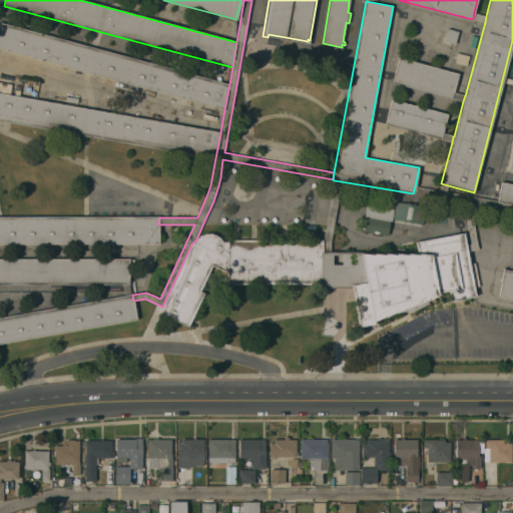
[(486,16),(485,22),(473,18),(474,12),(486,16)]
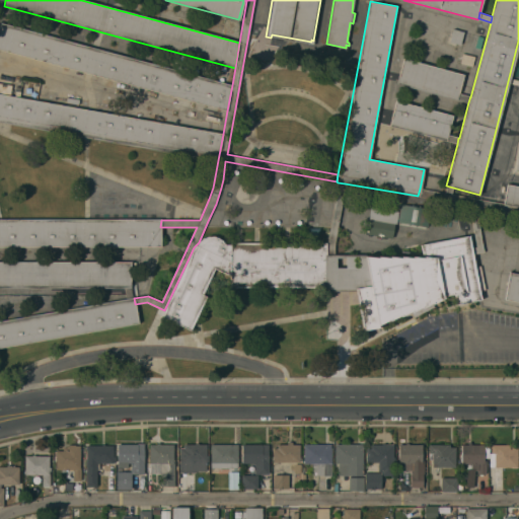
[(227,110),(0,49),(0,23),(232,85),(227,110)]
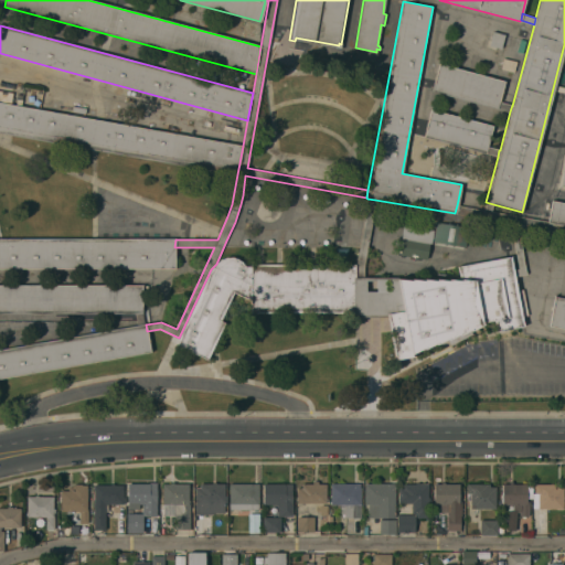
[(493,31),(504,34),(501,49),(489,45),(493,31)]
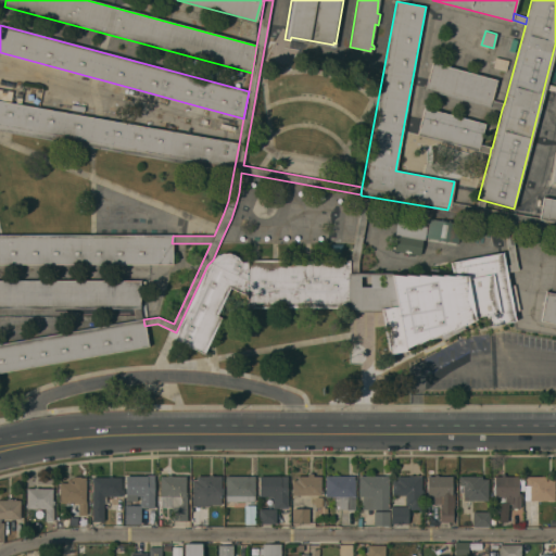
[(425,90),(432,63),(496,80),(491,100),(490,106),(425,90)]
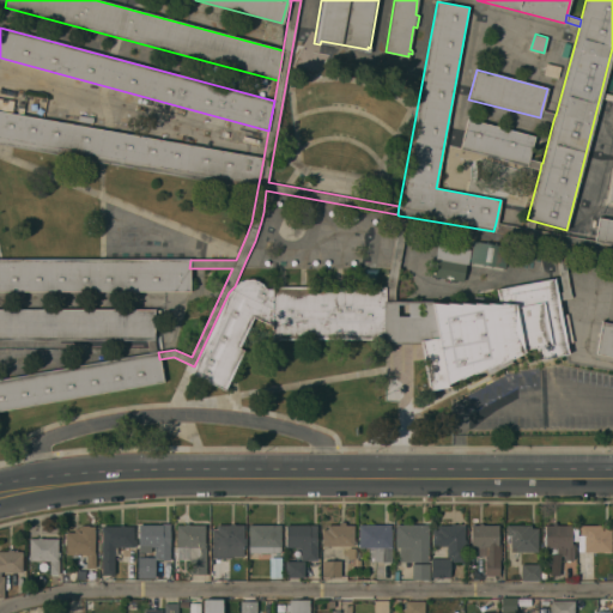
[(258,189),(0,144),(0,110),(263,158),(258,189)]
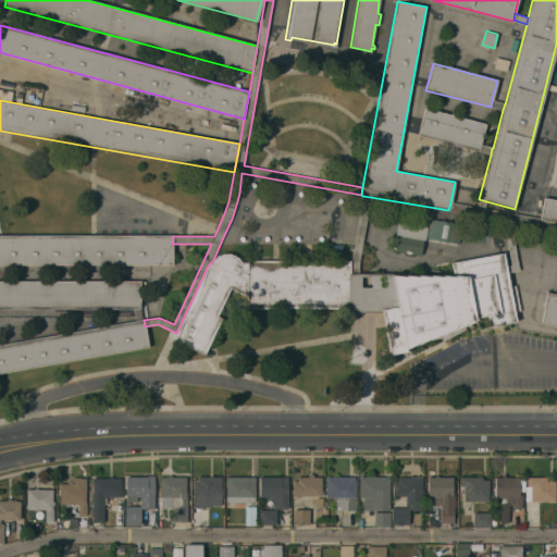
[(492,100),(505,103),(503,110),(491,107),(492,100)]
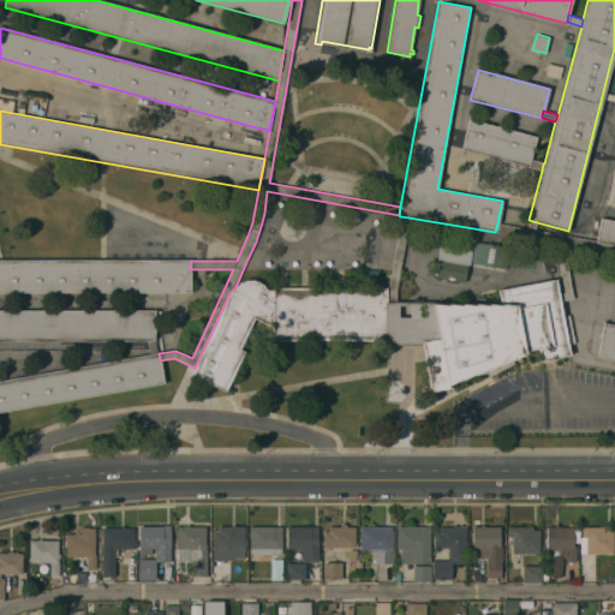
[(461,150),(469,119),(536,137),(530,160),(527,167),(461,150)]
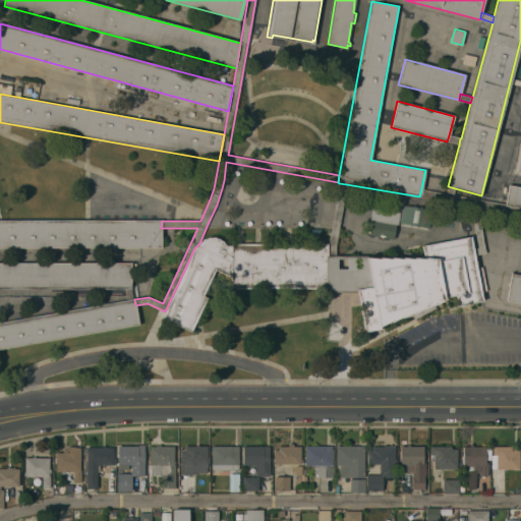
[(449,135),(460,138),(459,145),(447,141),(449,135)]
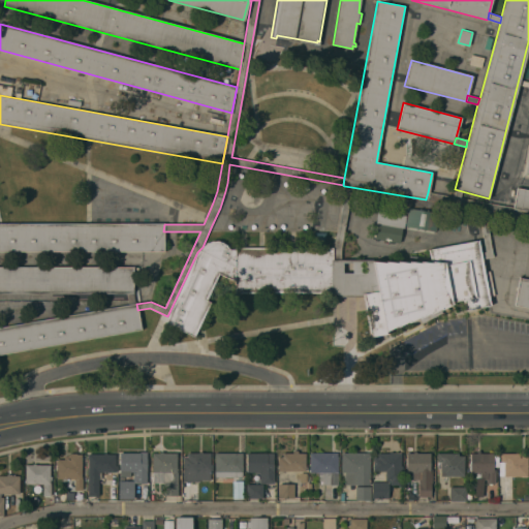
[(334,259),(334,248),(344,186),(351,187),(341,251),(341,259),(334,259)]
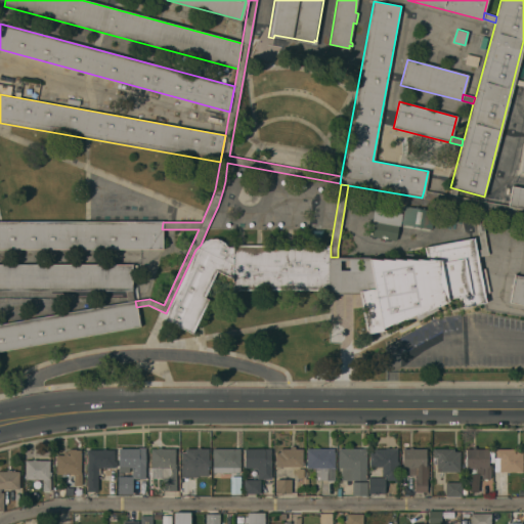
[(523,208),(509,206),(512,186),(523,188),(523,304),(510,302),(514,275),(523,277),(523,271),(523,208)]
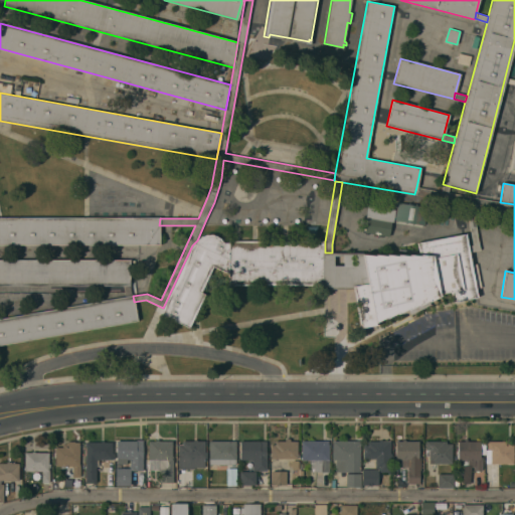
[(450,186),(448,192),(500,202),(514,204),(514,218),(473,211),(480,250),(470,252),(469,246),(473,245),(466,203),(414,194),(416,187),(442,191),(443,184),(450,186)]
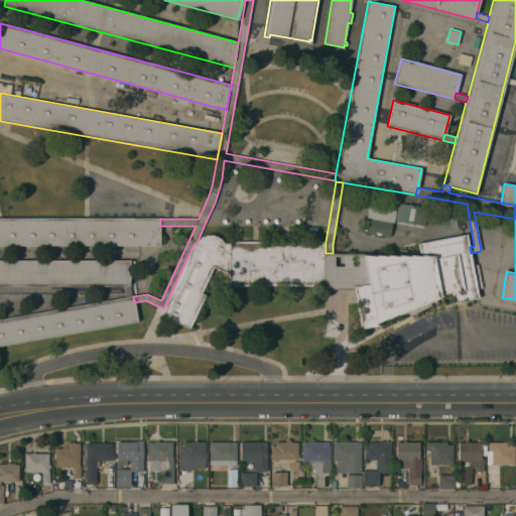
[(395,221),(398,203),(427,208),(424,226),(395,221)]
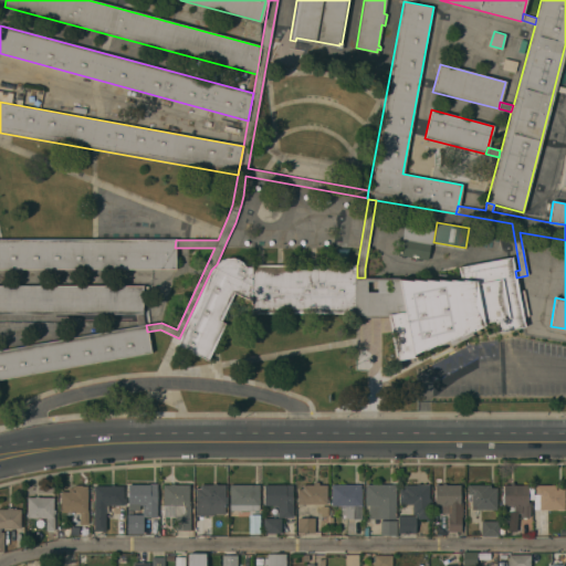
[(428,260),(401,255),(404,239),(402,239),(404,226),(435,230),(432,244),(430,244),(428,260)]
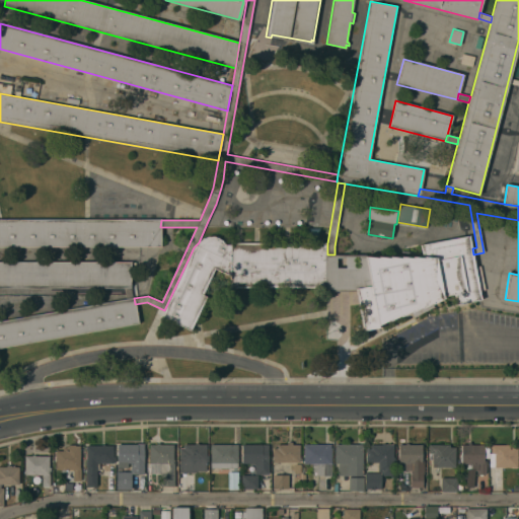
[(0,219),(161,219),(161,220),(160,227),(161,244),(0,245),(0,219)]
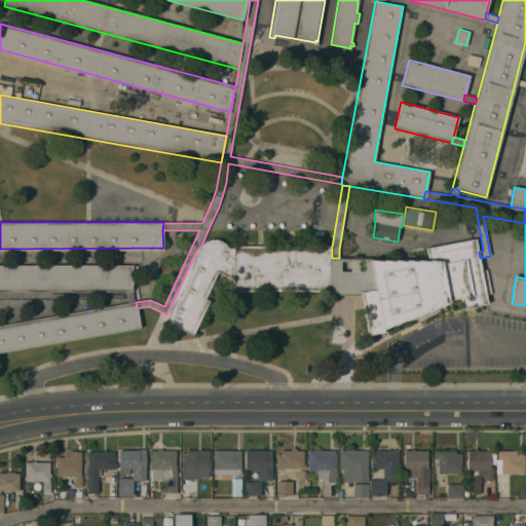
[(362,295),(329,295),(329,291),(234,292),(234,279),(218,272),(205,299),(209,301),(193,335),(165,322),(167,317),(165,316),(166,314),(196,251),(198,249),(201,246),(203,243),(207,241),(211,239),(216,239),(221,241),(225,245),(228,249),(233,249),(233,247),(329,247),(332,247),(332,258),(339,258),(339,259),(372,260),(384,262),(383,260),(396,262),(395,260),(407,262),(407,260),(409,260),(407,254),(427,257),(425,248),(476,239),(478,252),(479,252),(480,258),(488,303),(462,308),(460,298),(448,301),(449,302),(439,308),(440,310),(419,322),(417,316),(417,314),(406,321),(407,318),(396,325),(396,323),(383,329),(384,332),(369,335),(362,295)]
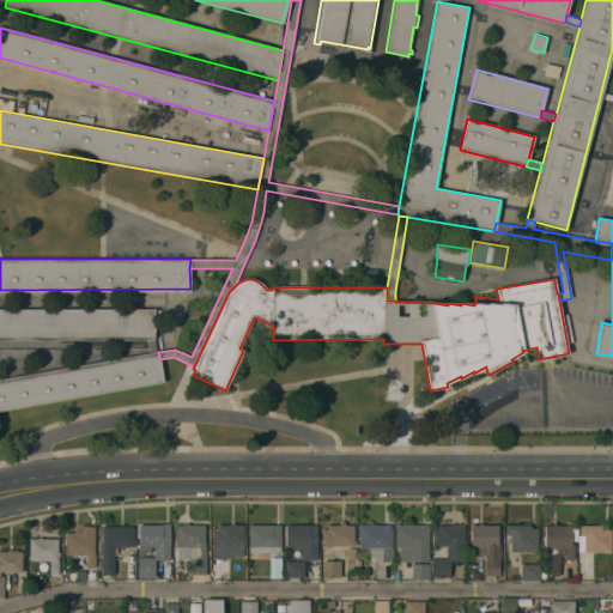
[(0,340),(0,310),(155,310),(155,340),(147,340),(0,340)]
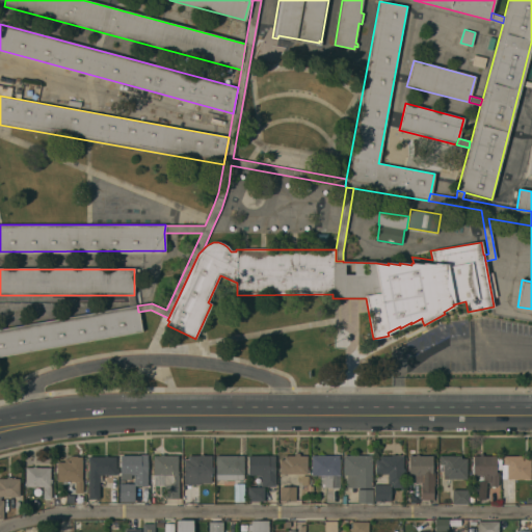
[(128,295),(134,295),(136,306),(130,307),(128,295)]
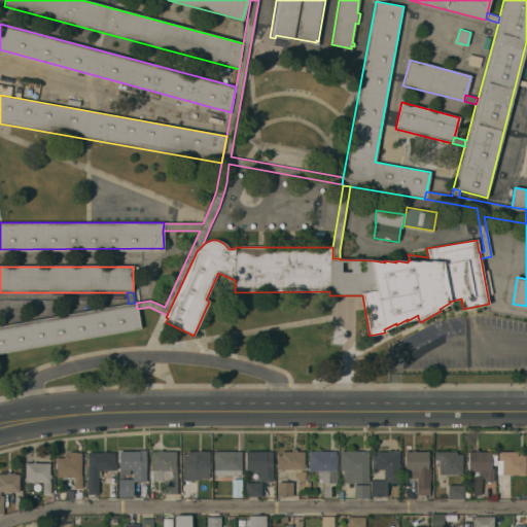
[(140,328),(0,353),(0,326),(129,304),(135,303),(136,303),(137,309),(140,328)]
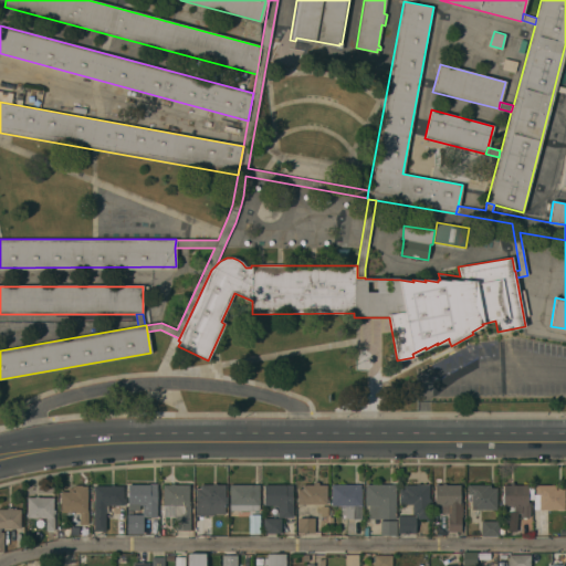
[(398,533),(398,515),(405,515),(405,504),(399,504),(399,489),(400,489),(400,485),(404,485),(404,484),(417,484),(417,481),(420,482),(420,484),(429,484),(429,485),(431,485),(430,515),(429,515),(429,519),(417,519),(417,516),(416,515),(416,533),(398,533)]
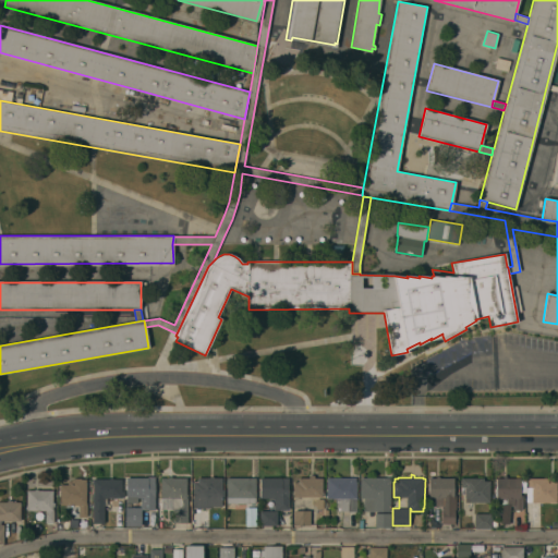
[(308,478),(308,475),(314,475),(314,478),(323,478),(323,497),(301,497),(301,498),(298,498),(298,497),(293,497),(293,482),(298,482),(298,478),(308,478)]
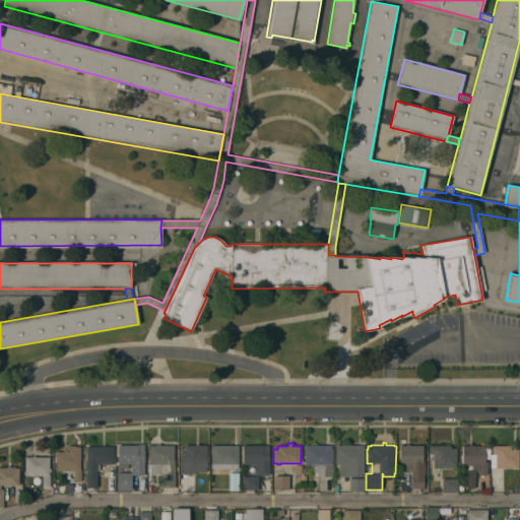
[(469,446),(469,443),(471,443),(471,446),(484,446),(484,461),(486,461),(486,475),(479,475),(479,464),(462,464),(462,446),(469,446)]
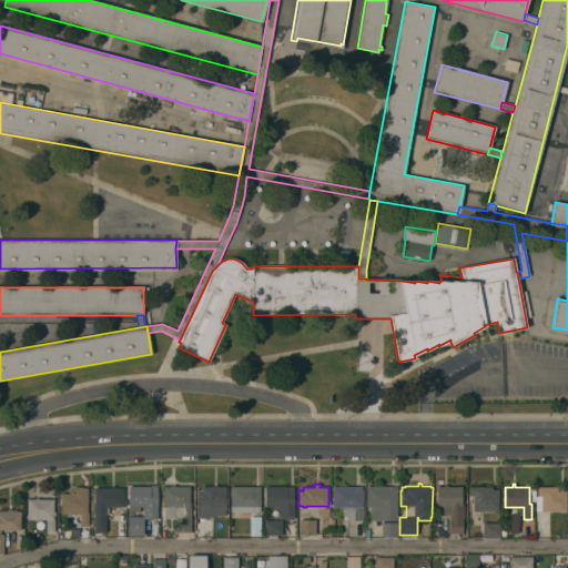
[(129,487),(151,487),(151,486),(158,485),(158,519),(143,519),(143,536),(128,536),(128,517),(143,517),(143,507),(140,507),(140,511),(129,511),(129,487)]
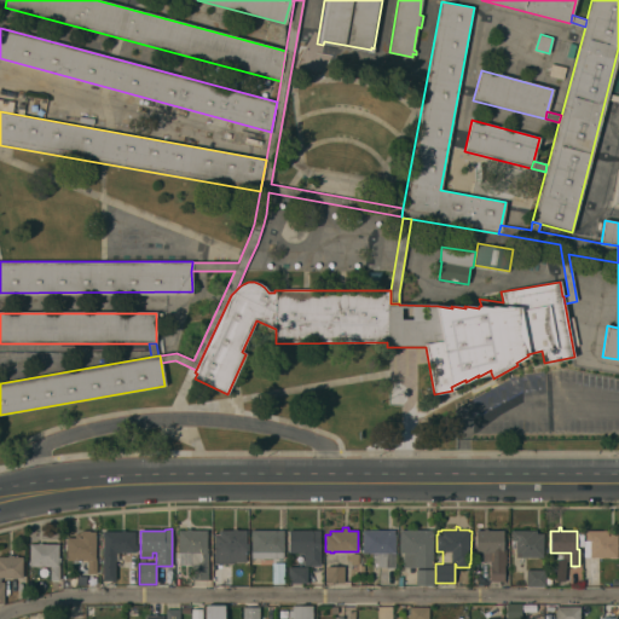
[(214,530),(233,530),(233,528),(237,528),(237,530),(247,530),(247,544),(249,544),(249,551),(247,551),(247,562),(233,562),(233,565),(214,565),(214,530)]
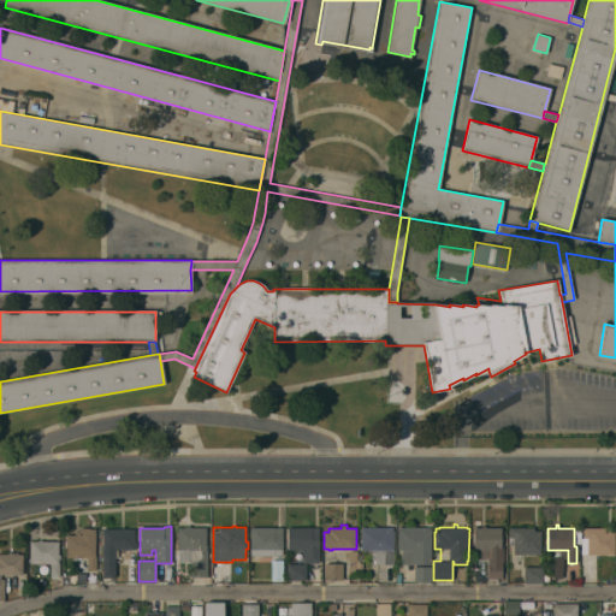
[(481,527),(485,526),(485,527),(501,527),(501,546),(503,546),(503,564),(502,564),(502,579),(487,579),(487,558),(473,558),(473,550),(474,550),(473,528),(481,527)]
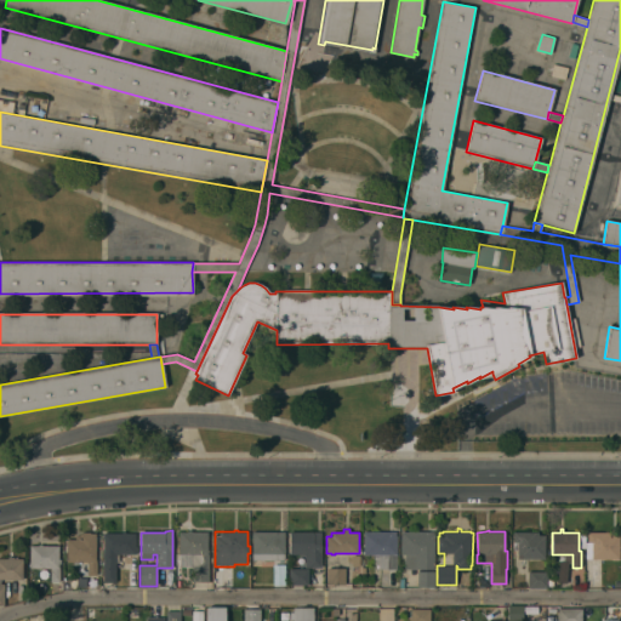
[(103,534),(121,534),(121,533),(124,533),(124,531),(125,531),(125,533),(136,533),(136,547),(138,547),(138,553),(135,553),(135,554),(115,554),(115,582),(103,582),(103,534)]
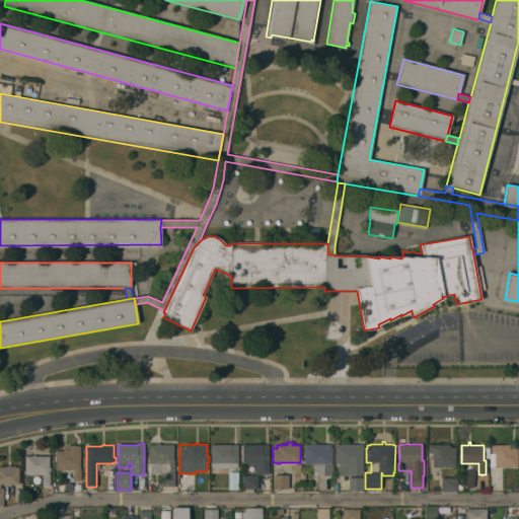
[(174,487),(160,486),(161,473),(150,473),(150,463),(149,463),(149,444),(173,445),(173,459),(174,459),(174,487)]
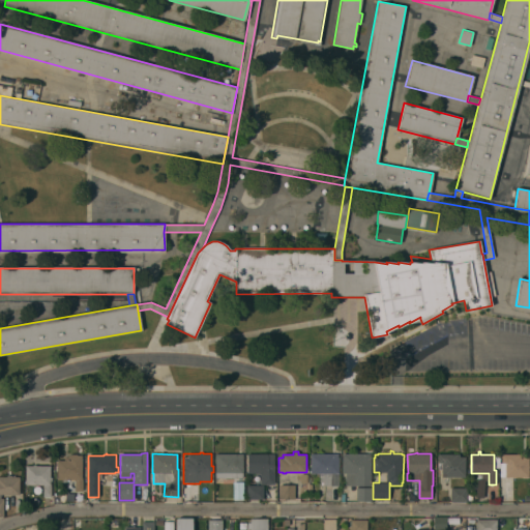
[(215,454),(236,454),(236,453),(243,453),(243,478),(215,478),(215,454)]
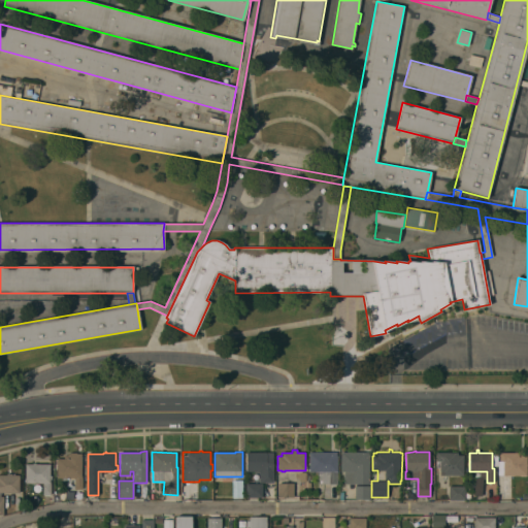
[(273,452),(273,483),(259,483),(259,471),(246,471),(246,453),(273,452)]
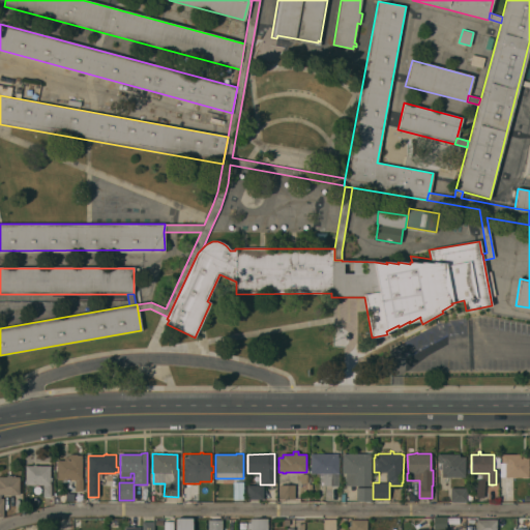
[(371,486),(356,486),(345,486),(345,473),(343,473),(342,454),(371,453),(371,459),(371,486)]
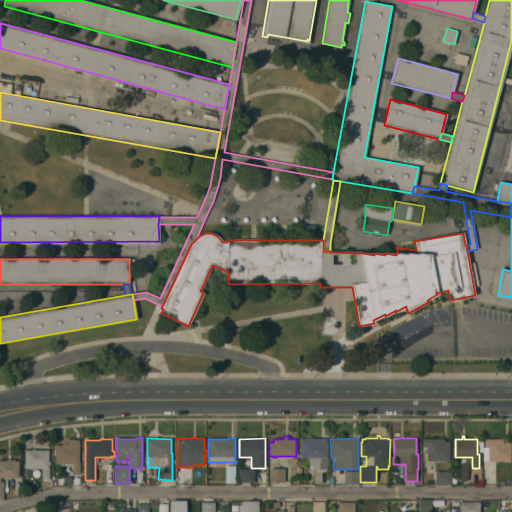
[(55,445),(66,445),(66,439),(79,439),(79,462),(80,462),(80,474),(72,474),(72,463),(55,463),(55,445)]
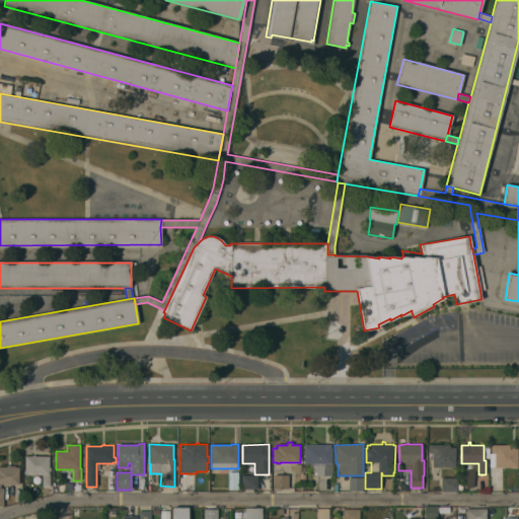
[(330,445),(330,448),(331,475),(312,475),(312,463),(304,463),(304,445),(330,445)]
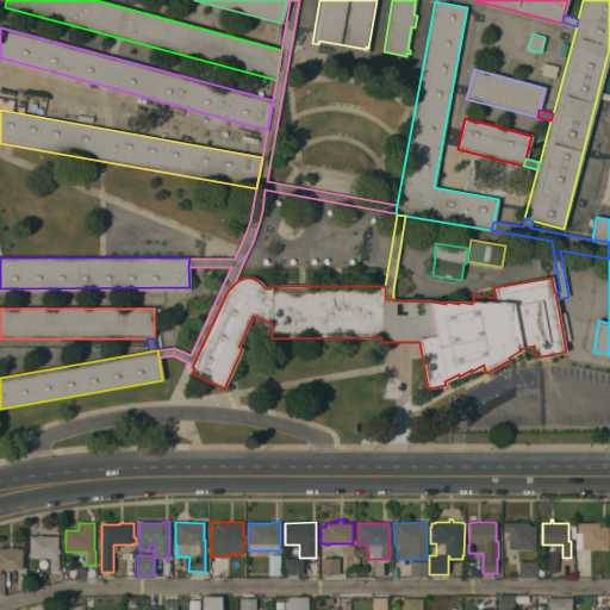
[(508,549),(509,541),(504,541),(504,523),(529,523),(529,526),(536,526),(535,549),(508,549)]
